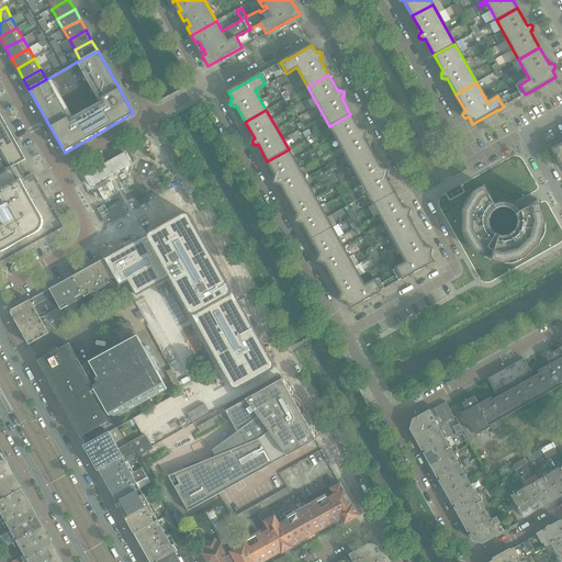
[(366,136),(364,135),(366,134),(366,133),(366,131),(364,131),(362,131),(362,130),(360,131),(350,114),(329,126),(351,165),(372,153),(363,137),(366,136)]
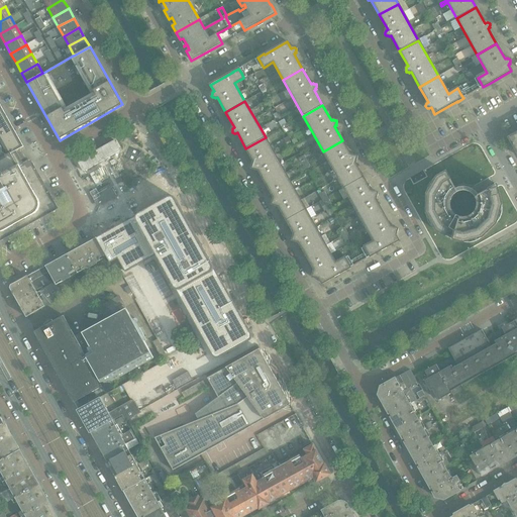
[(0,135),(13,129),(9,122),(3,110),(0,111),(0,135)]
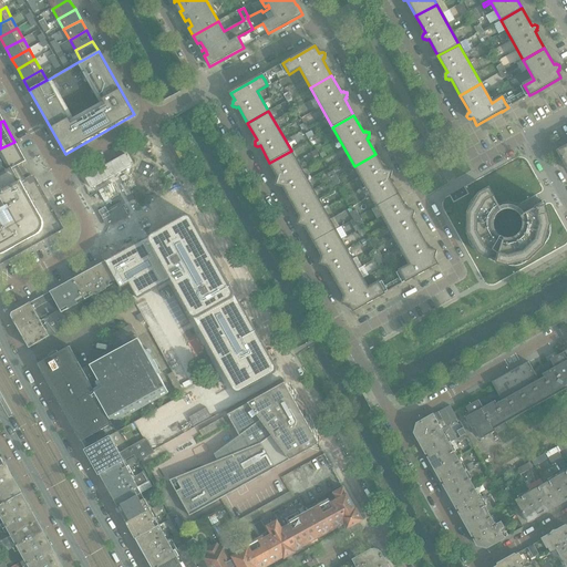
[(26,161),(22,154),(14,142),(0,148),(0,160),(7,172),(21,164),(26,161)]
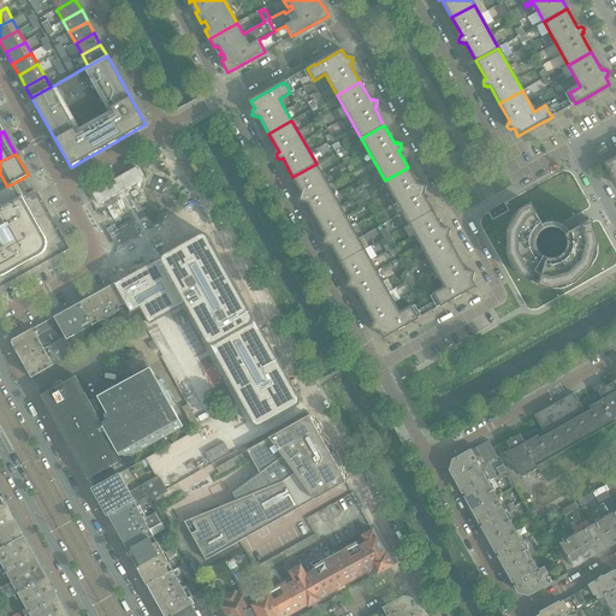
[(615,158),(605,164),(606,166),(615,183),(615,158)]
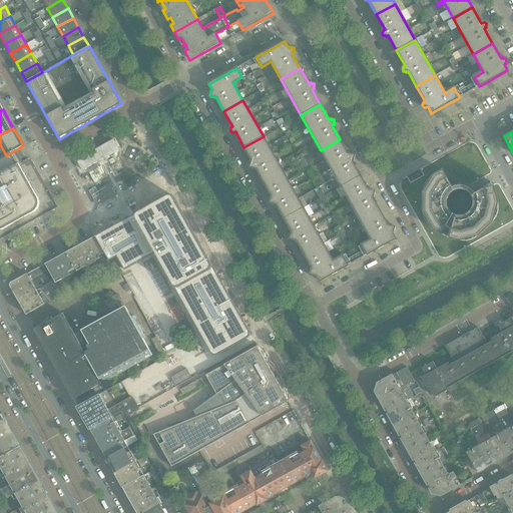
[(284,172),(268,145),(264,136),(243,147),(252,162),(250,163),(250,164),(250,165),(249,166),(250,167),(251,168),(253,168),(253,167),(254,168),(255,167),(264,182),(284,172)]
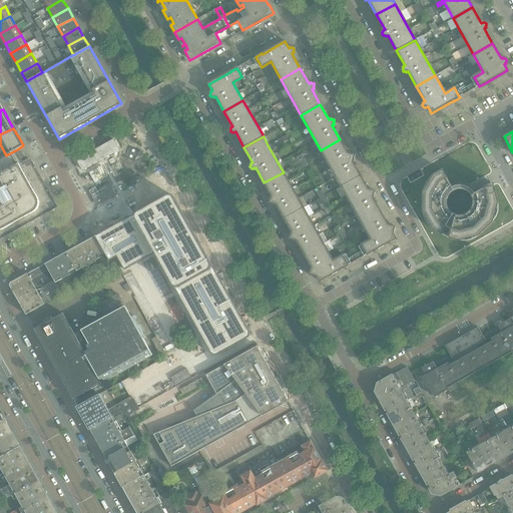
[(360,175),(352,160),(354,159),(353,158),(354,157),(354,156),(354,155),(352,154),(351,155),(351,154),(349,155),(340,139),(321,150),(341,186),(360,175)]
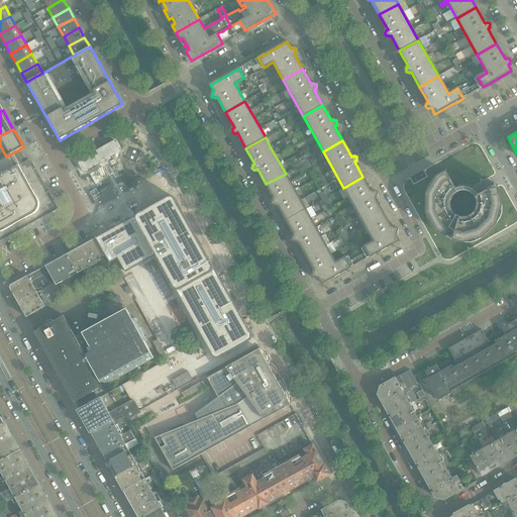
[(57,206),(55,203),(31,162),(30,163),(27,162),(27,161),(25,162),(19,149),(6,157),(0,160),(0,240),(52,212),(56,210),(55,209),(56,207),(57,206)]
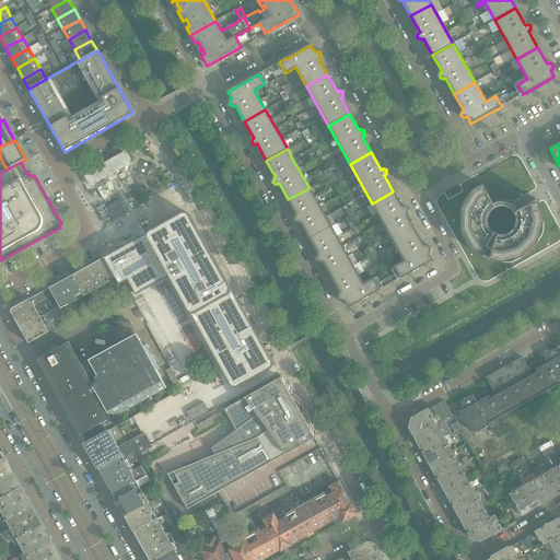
[(544,222),(540,211),(538,203),(537,202),(536,201),(535,202),(533,198),(518,208),(517,207),(513,203),(512,202),(508,201),(502,200),(497,200),(492,202),(482,186),(473,191),(468,195),(465,199),(463,203),(462,210),(462,232),(463,237),(464,241),(466,244),(468,247),(473,251),(486,257),(501,263),(509,264),(512,263),(514,263),(518,259),(522,257),(537,243),(540,237),(543,233),(544,228),(544,222)]
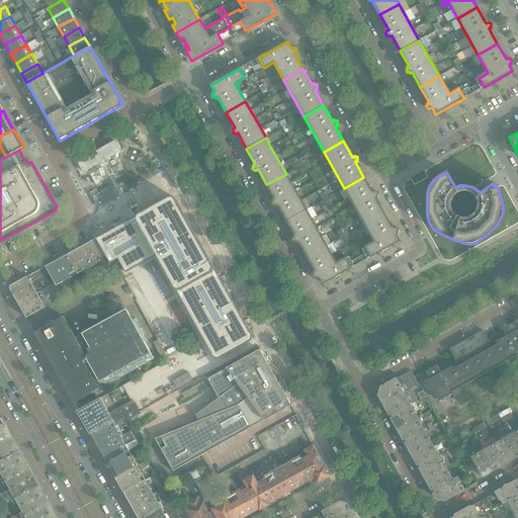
[(306,209),(300,200),(286,174),(266,184),(275,199),(273,200),(273,201),(273,202),(272,204),(273,205),(274,205),(276,205),(276,206),(278,205),(286,221),(306,209)]
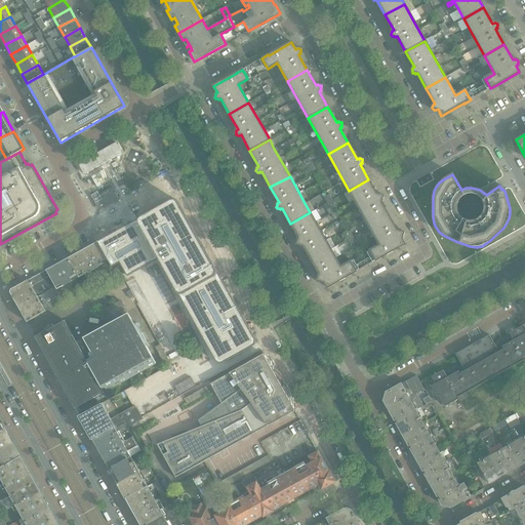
[(389,216),(380,202),(380,201),(382,200),(381,199),(382,198),(382,197),(382,196),(381,195),(379,195),(377,196),(368,179),(349,191),(369,228),(389,216)]
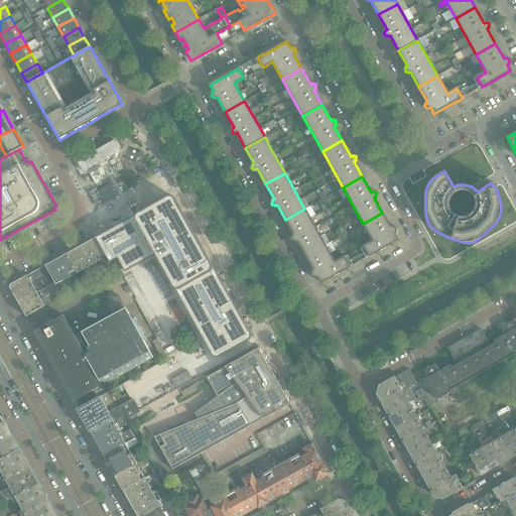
[(96,188),(90,192),(91,195),(94,200),(96,199),(100,205),(116,196),(110,184),(97,191),(96,188)]
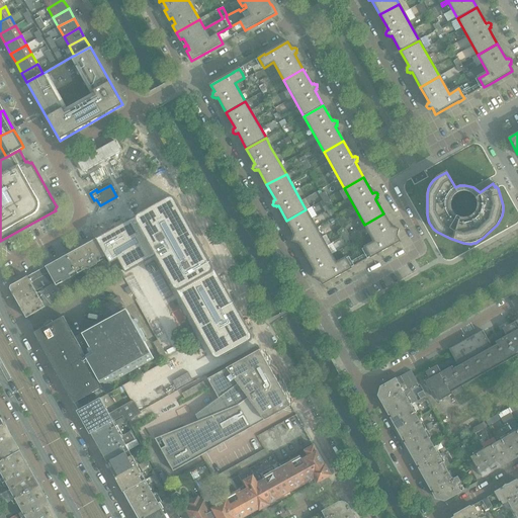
[(170,198),(96,239),(106,257),(106,258),(109,264),(117,259),(124,273),(157,255),(212,356),(213,358),(214,359),(216,359),(218,359),(219,358),(249,342),(250,342),(251,340),(251,339),(251,337),(251,336),(176,200),(175,199),(174,198),(173,198),(171,198),(170,198)]
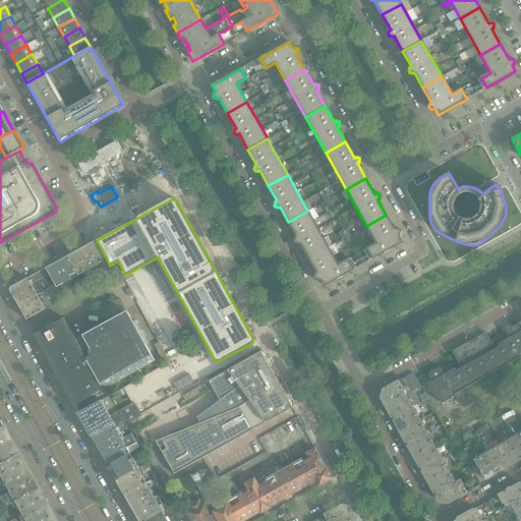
[(329,247),(319,229),(307,211),(288,222),(297,237),(295,238),(295,239),(295,240),(295,241),(295,243),(296,243),(298,243),(298,244),(300,243),(309,258),(329,247)]
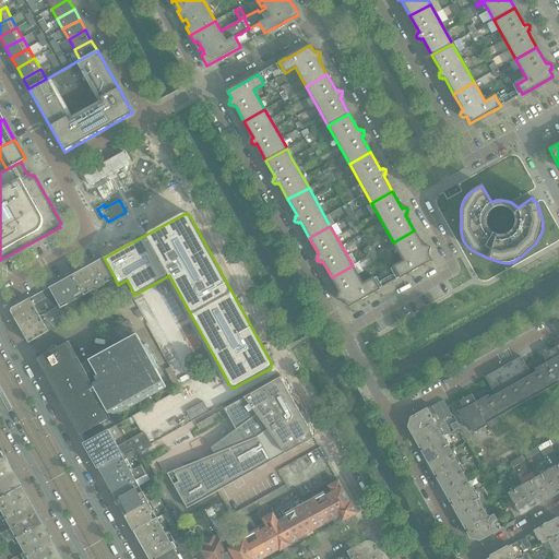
[(431,260),(427,253),(429,252),(428,251),(429,250),(429,249),(429,247),(428,247),(426,247),(426,246),(424,247),(414,230),(393,242),(404,262),(394,268),(397,273),(400,278),(406,274),(431,260)]
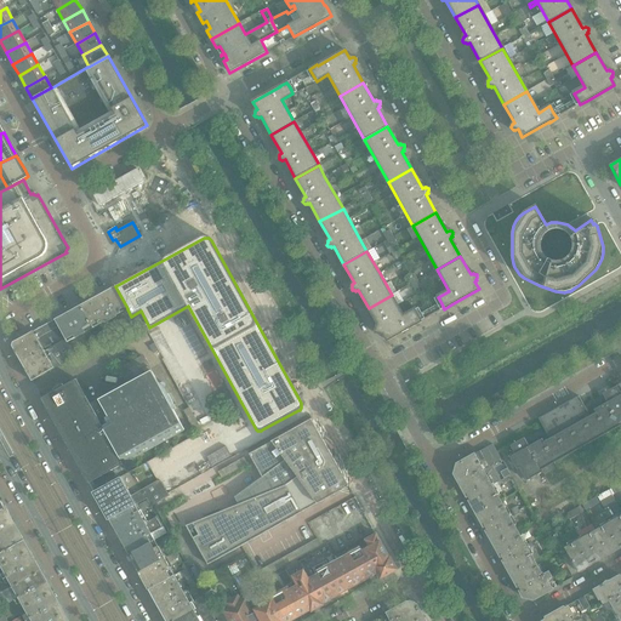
[(416,267),(412,261),(405,265),(409,271),(416,267)]
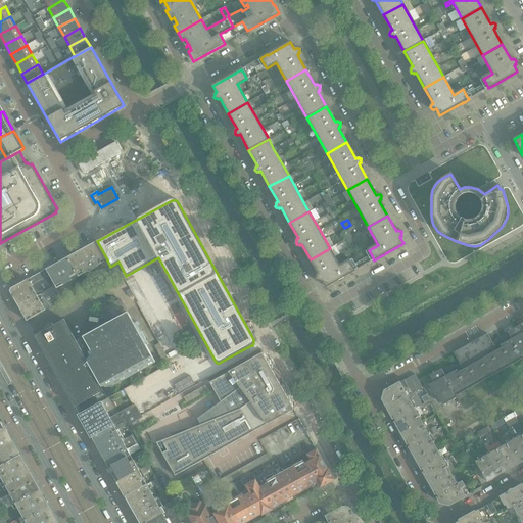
[(107,260),(107,259),(97,241),(68,256),(79,276),(107,260)]
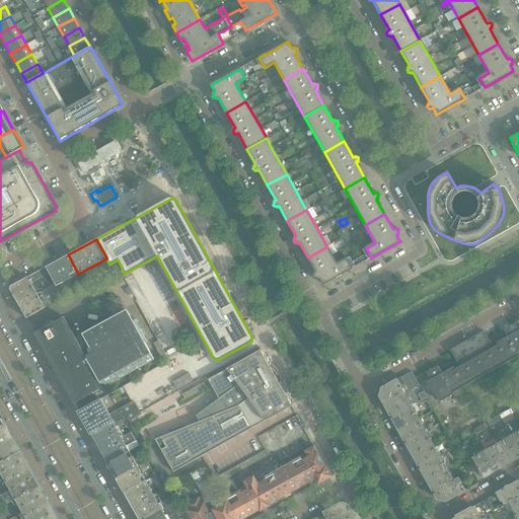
[(323,285),(346,272),(346,273),(352,269),(350,265),(347,260),(346,260),(338,265),(327,246),(308,257),(316,273),(314,274),(314,275),(314,276),(313,277),(314,278),(315,279),(317,279),(319,278),(323,285)]
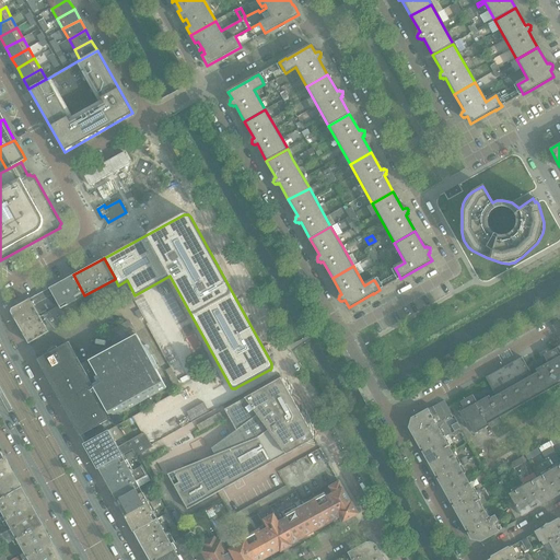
[(84,295),(73,275),(61,281),(73,302),(84,295)]
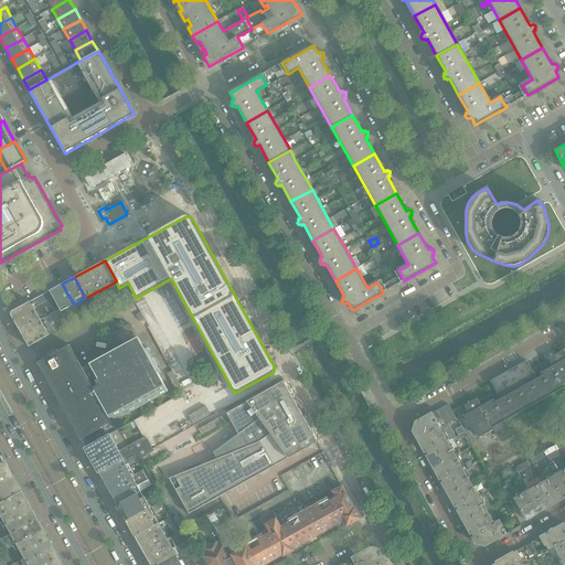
[(50,290),(62,311),(74,305),(62,284),(50,290)]
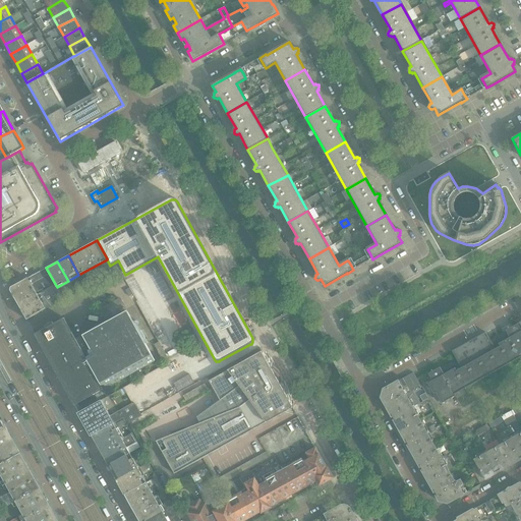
[(45,309),(63,298),(57,287),(46,268),(10,287),(10,290),(26,320),(45,309)]
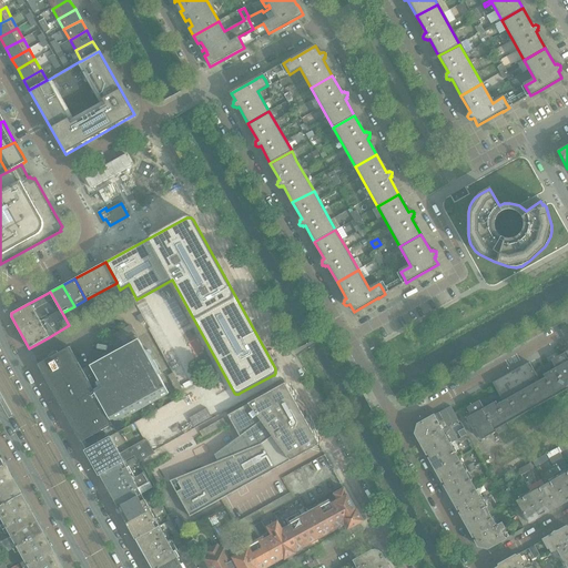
[(169,394),(159,375),(161,374),(153,361),(151,362),(131,326),(110,337),(117,351),(82,371),(69,347),(58,354),(57,352),(48,356),(49,358),(38,365),(81,442),(117,422),(162,397),(169,394)]
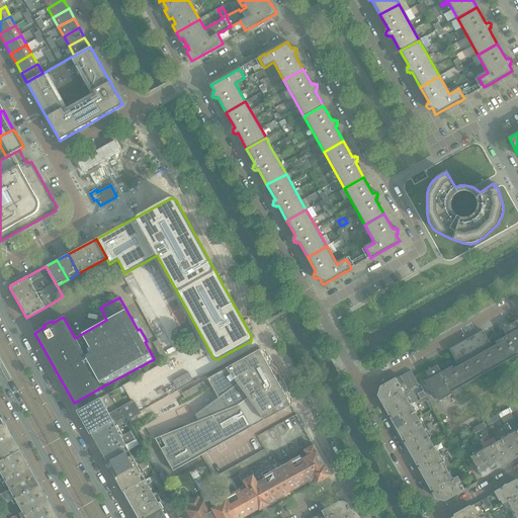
[(451,391),(517,355),(517,328),(514,322),(502,329),(503,330),(487,339),(483,331),(449,349),(453,357),(437,366),(437,365),(432,368),(432,367),(425,371),(429,379),(425,381),(431,392),(433,391),(438,400),(452,393),(451,391)]
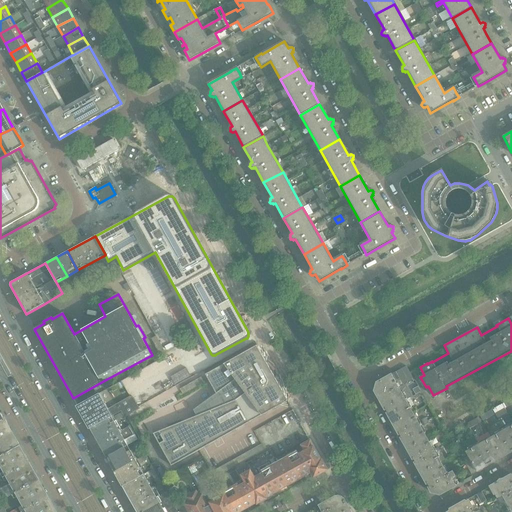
[(418,332),(413,324),(403,329),(408,338),(418,332)]
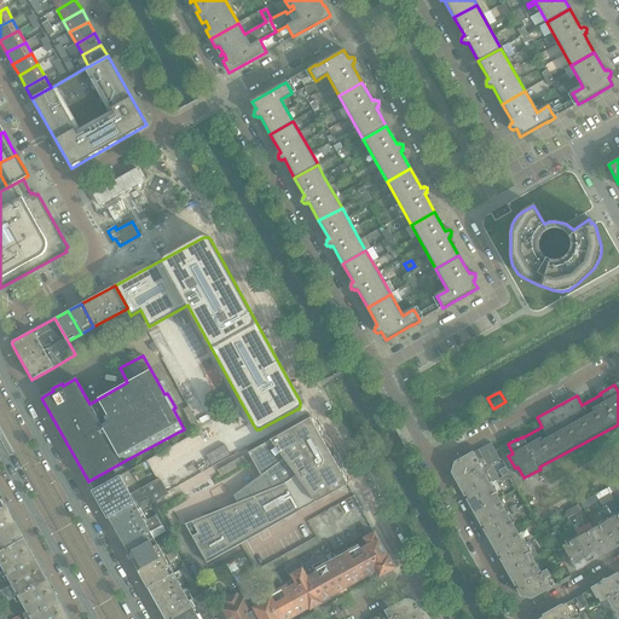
[(201,431),(189,409),(187,408),(183,410),(187,418),(190,424),(191,424),(196,433),(201,431)]
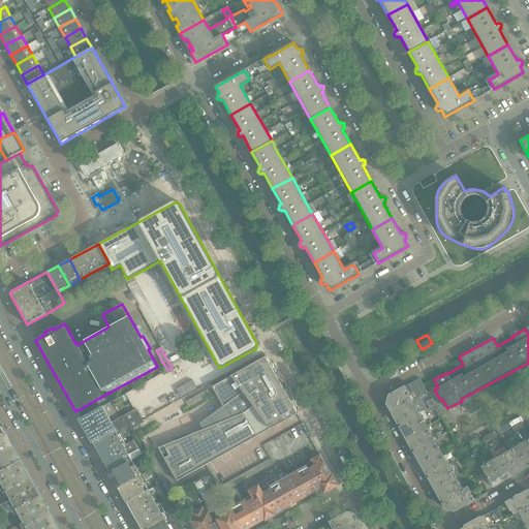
[(158,447),(177,481),(298,414),(266,356),(212,386),(223,407),(205,421),(208,428),(158,447)]
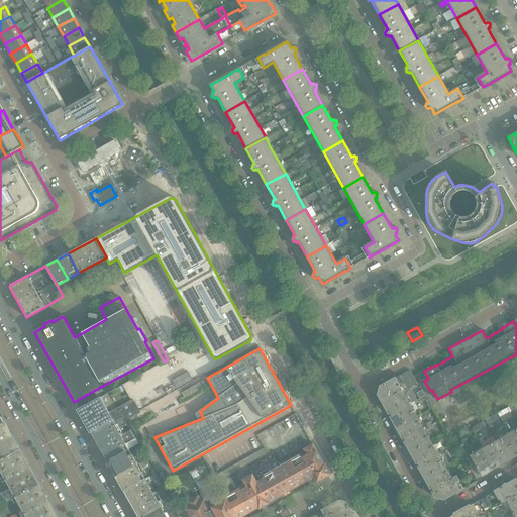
[(403,392),(417,384),(410,371),(394,379),(380,387),(378,395),(383,403),(403,391),(403,392)]
